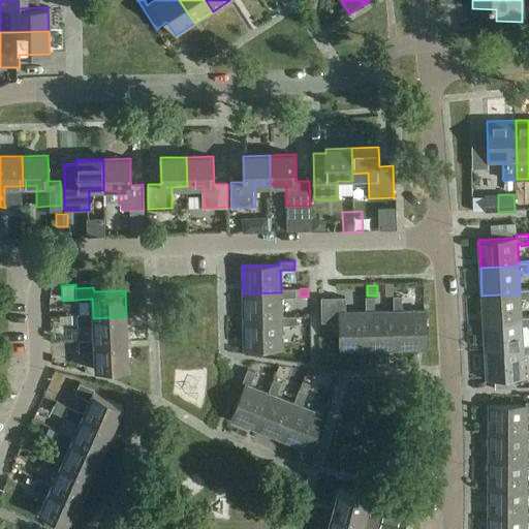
[(481,296),(484,323),(522,321),(521,317),(520,299),(524,299),(524,301),(528,300),(528,288),(520,289),(520,293),(481,296)]
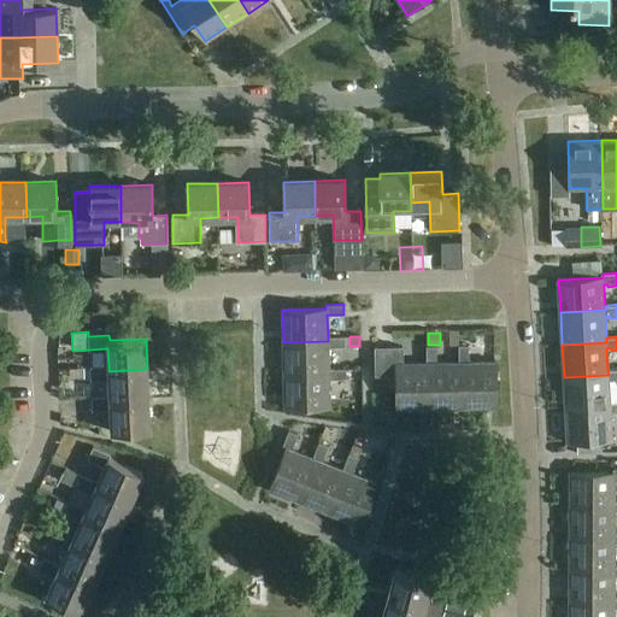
[(283,342),(285,375),(329,374),(329,369),(329,347),(344,347),(344,338),(328,338),(328,341),(283,342)]
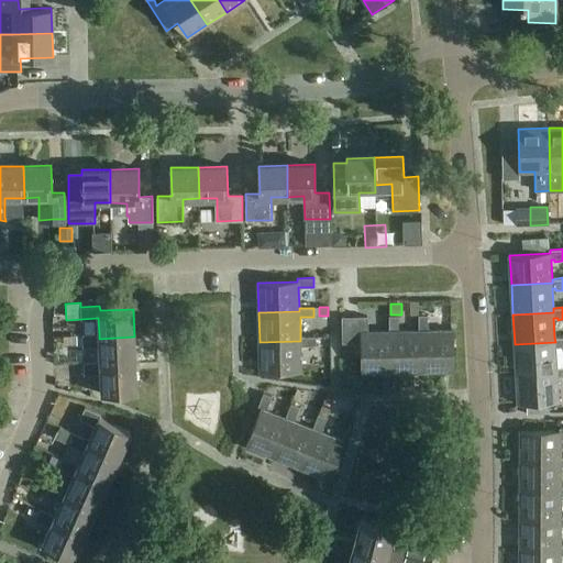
[(419,316),(419,331),(422,331),(423,372),(454,372),(453,330),(428,331),(428,316),(419,316)]
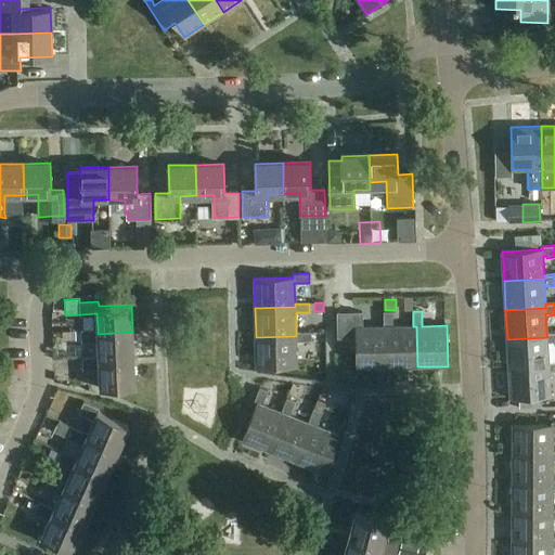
[(357,337),(357,350),(357,368),(387,368),(386,326),(385,326),(363,327),(362,312),(337,312),(337,338),(357,337)]
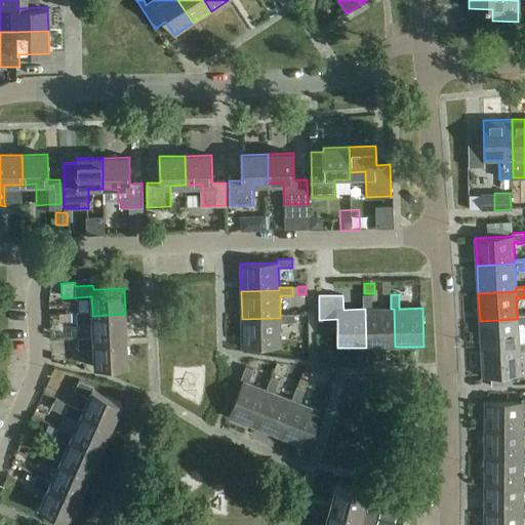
[(363,295),(364,309),(365,309),(366,348),(395,347),(394,309),(391,309),(371,309),(371,295),(363,295)]
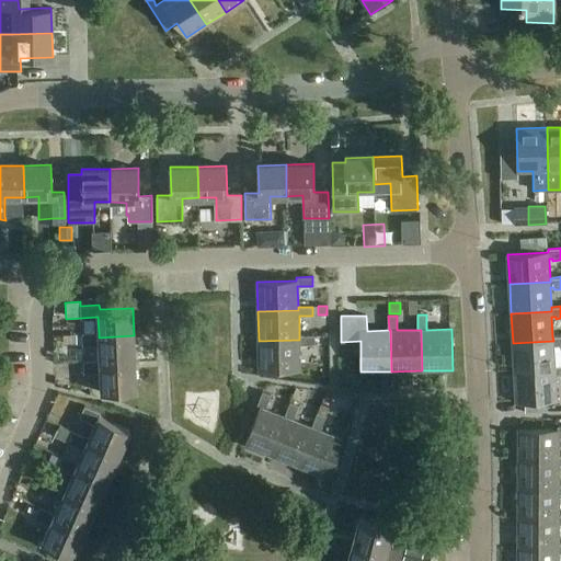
[(99,345),(100,361),(100,365),(135,364),(134,335),(99,338),(99,333),(82,333),(83,346),(99,345)]
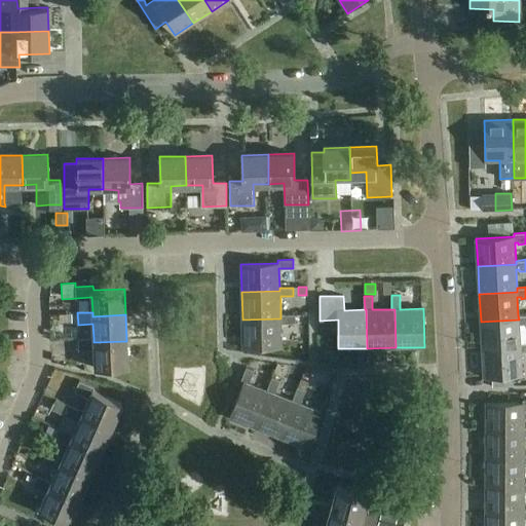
[(75,314),(66,314),(66,323),(75,323),(75,314)]
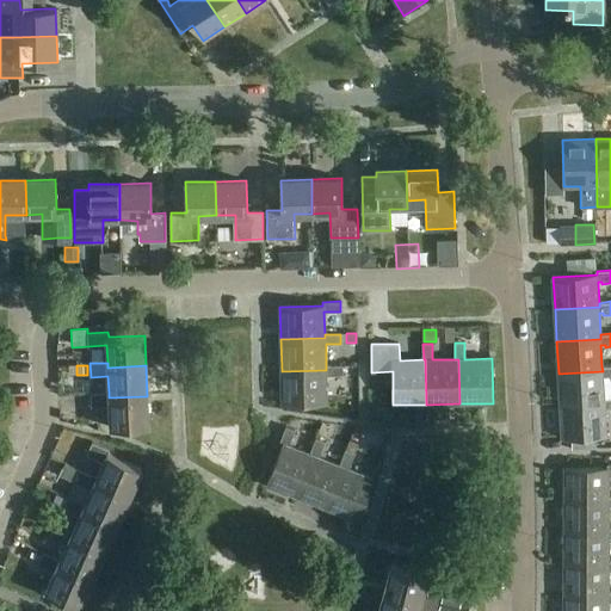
[(326,376),(343,375),(341,365),(326,365),(326,370),(282,371),(282,403),(327,402),(326,376)]
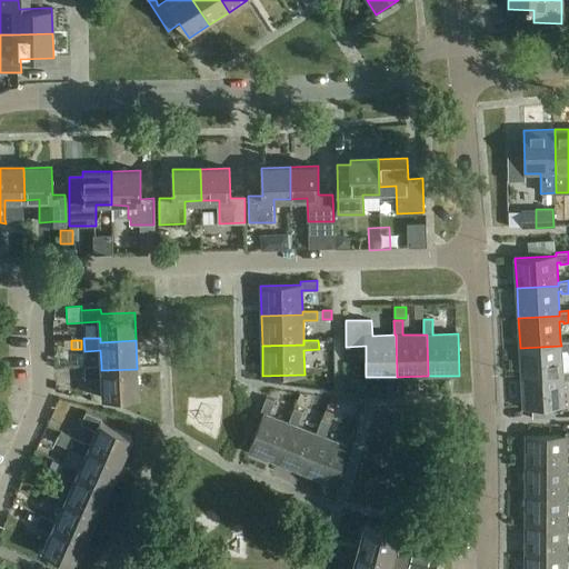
[(520,348),(521,378),(562,376),(562,371),(561,351),(565,351),(565,353),(568,352),(568,341),(560,341),(561,346),(520,348)]
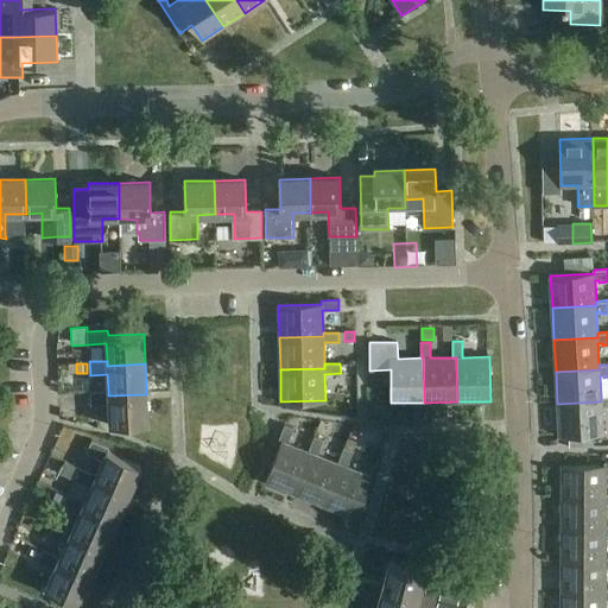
[(108,396),(108,391),(90,392),(92,405),(108,404),(109,426),(147,424),(146,394),(108,396)]
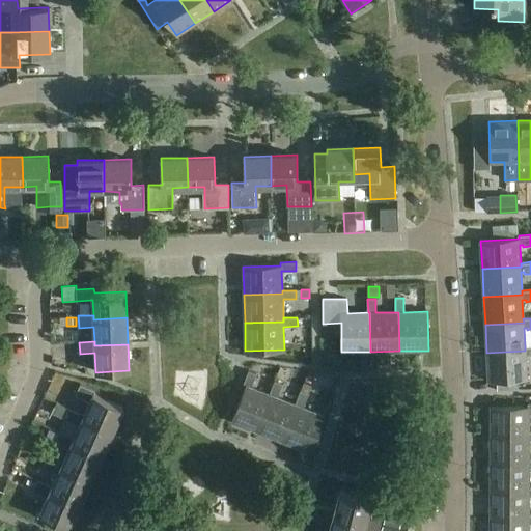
[(527,379),(525,356),(529,355),(529,358),(530,357),(530,345),(525,346),(525,351),(486,353),(488,381),(527,379)]
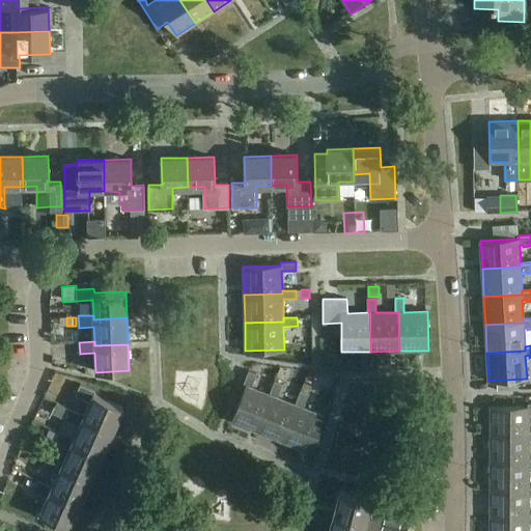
[(232,421),(258,431),(273,395),(269,394),(251,387),(256,373),(249,370),(243,386),(246,387),(232,421)]
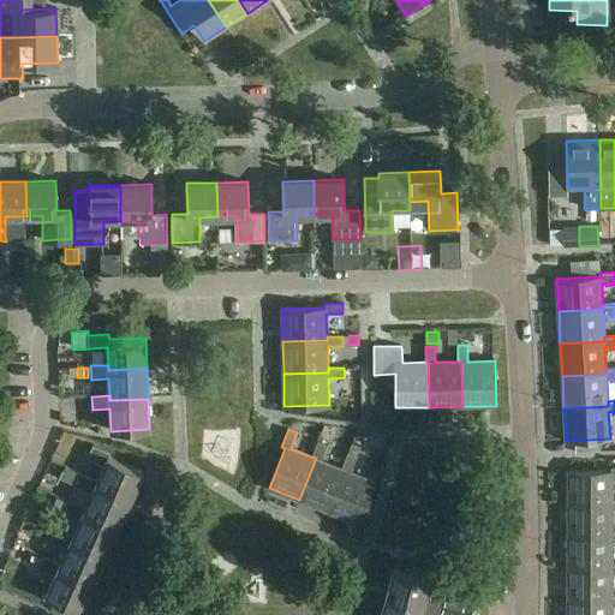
[(299,500),(329,512),(346,471),(341,469),(321,460),(327,445),(317,441),(311,457),(316,458),(299,500)]
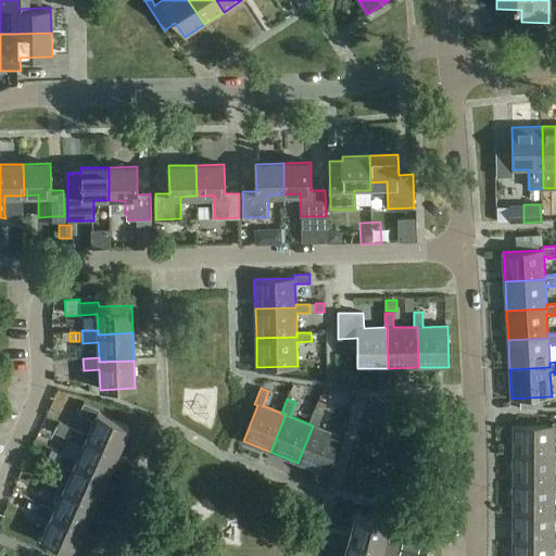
[(93,420),(87,434),(86,438),(118,452),(129,427),(98,413),(100,409),(84,403),(79,414),(93,420)]
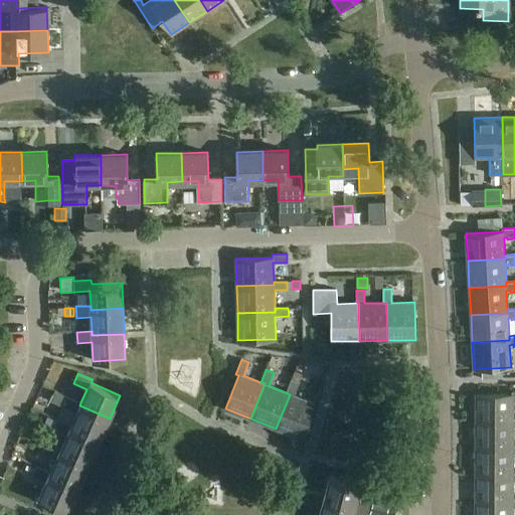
[(290,394),(276,428),(301,439),(315,404),(293,395),(299,382),(292,379),(286,392),(290,394)]
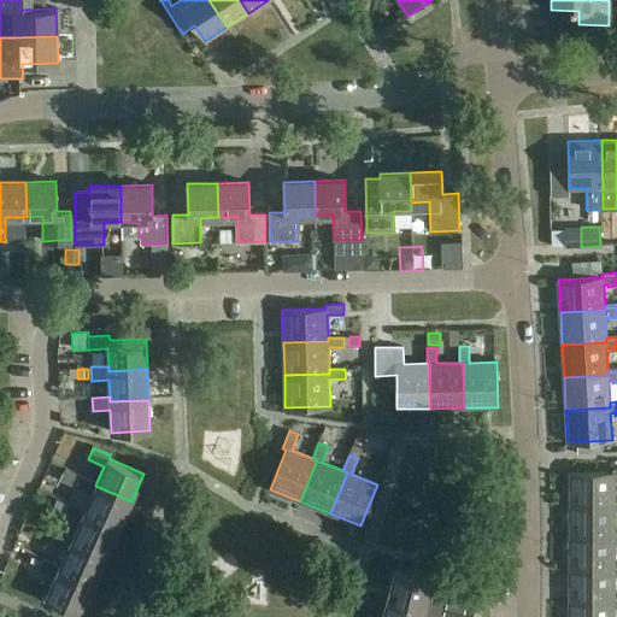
[(90,494),(84,510),(82,513),(118,529),(131,501),(95,486),(97,482),(81,475),(81,476),(65,469),(59,480),(75,488),(90,494)]
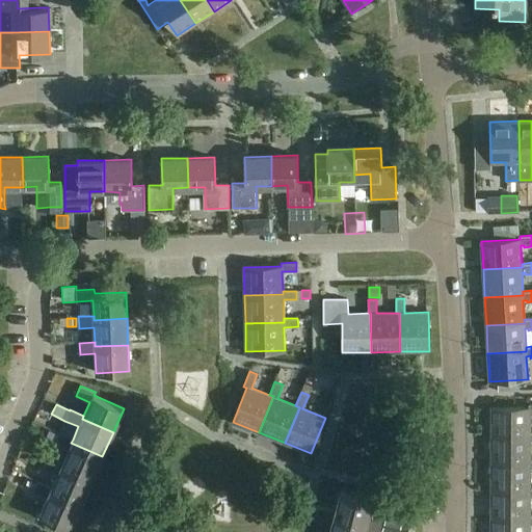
[(490,407),(490,435),(530,435),(530,442),(531,441),(531,431),(530,432),(530,414),(531,414),(531,404),(530,404),(530,407),(490,407)]
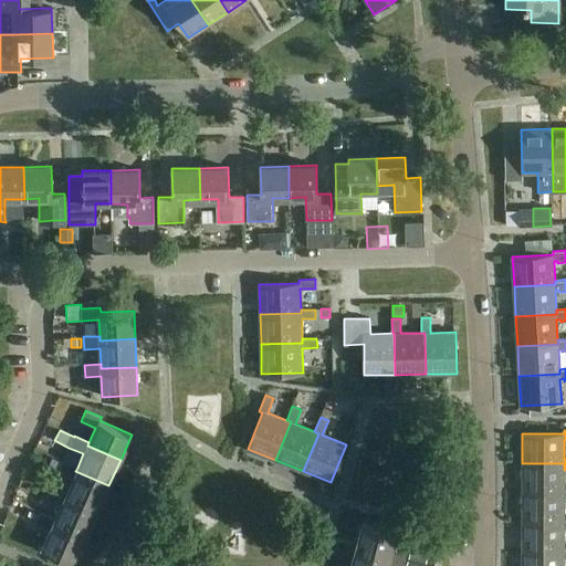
[(72,479),(66,493),(64,496),(97,512),(108,485),(75,471),(77,468),(62,461),(58,472),(72,479)]
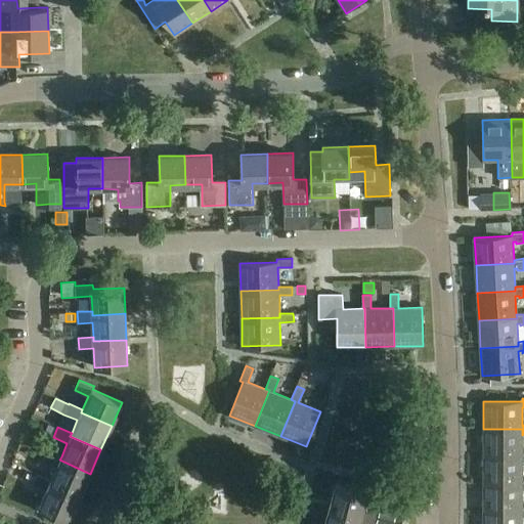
[(483,429),(483,456),(522,456),(522,463),(523,462),(523,452),(522,453),(522,435),(522,429),(483,429)]
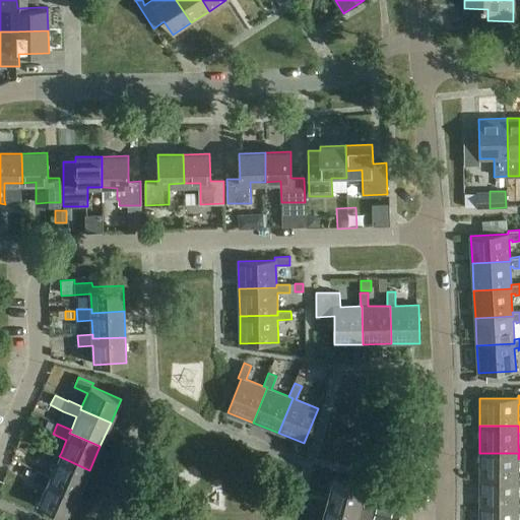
[(56,463),(50,476),(49,480),(79,494),(89,470),(59,456),(61,453),(47,447),(43,457),(56,463)]
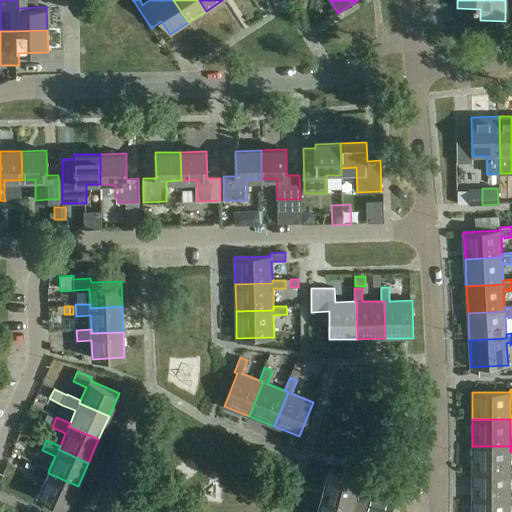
[(472,446),(472,473),(510,473),(510,478),(511,478),(511,469),(510,469),(510,452),(510,446),(472,446)]
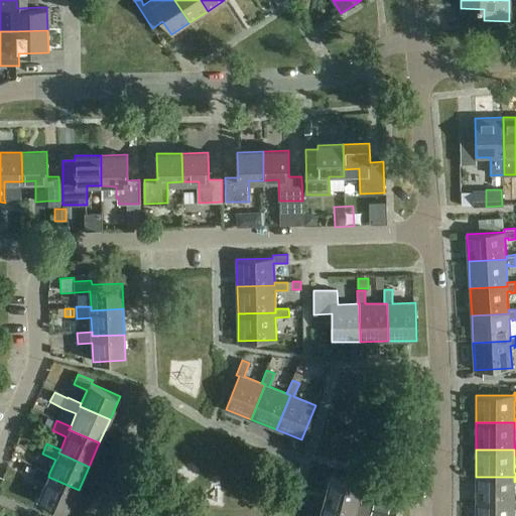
[(48,477),(49,473),(36,467),(31,477),(45,483),(37,500),(68,513),(79,490),(48,477)]
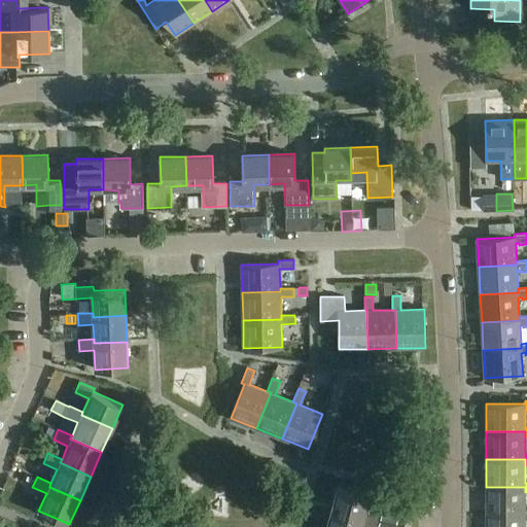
[(353,484),(351,491),(370,496),(372,489),(353,484)]
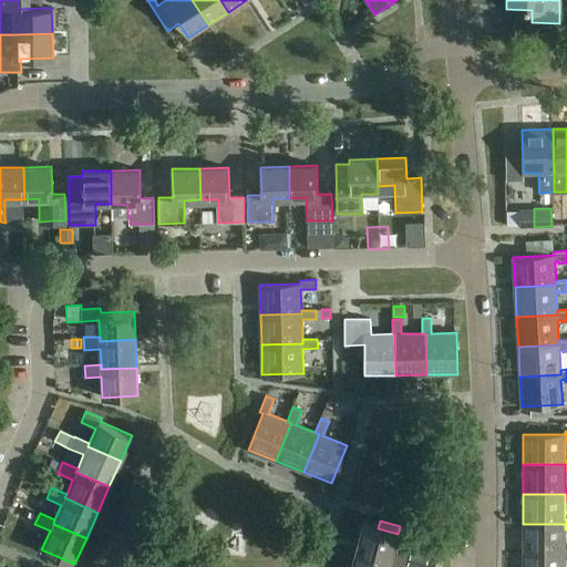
[(363,524),(356,552),(390,560),(389,565),(398,566),(404,566),(408,557),(392,553),(398,534),(378,528),(363,524)]
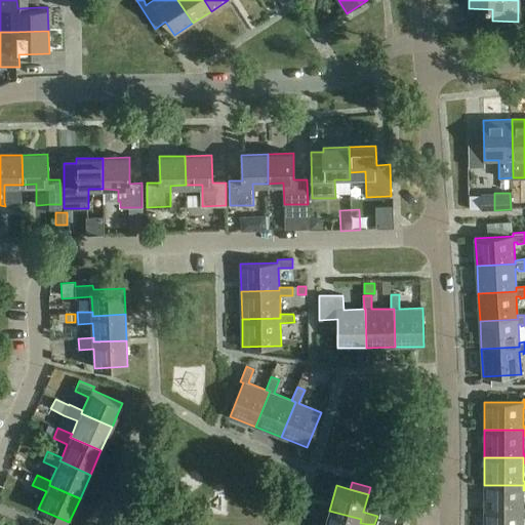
[(484,485),(484,513),(523,513),(523,518),(524,518),(524,508),(523,509),(523,490),(523,485),(484,485)]
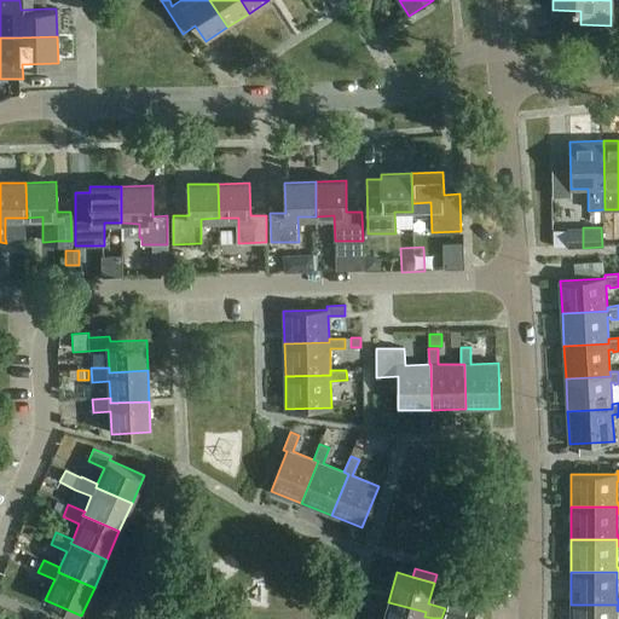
[(388,602),(383,618),(423,618),(424,617),(426,612),(388,602)]
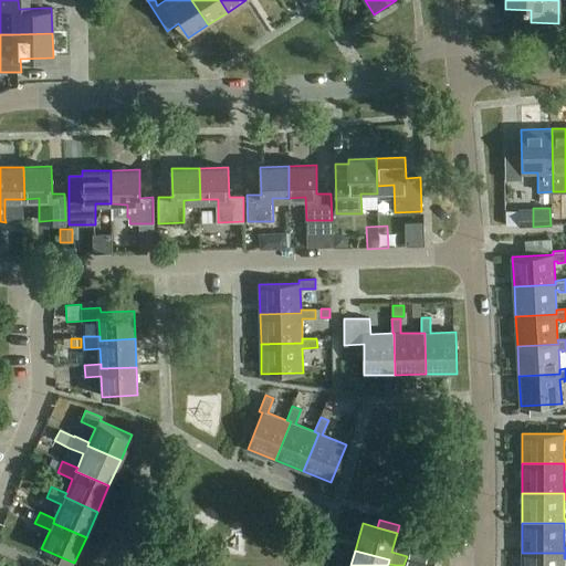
[(564,553),(522,553),(522,565),(563,565),(564,558),(564,553)]
